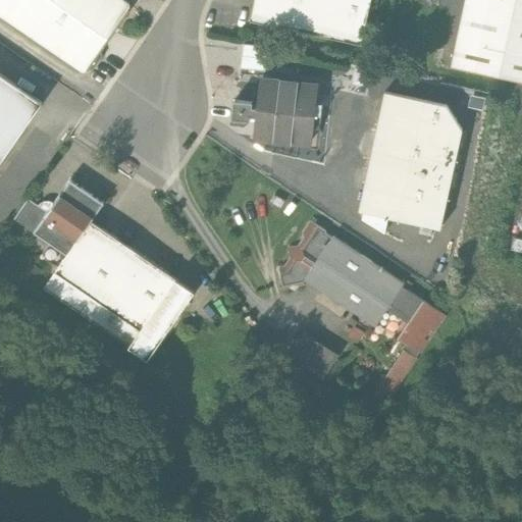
[(118,0),(0,0),(0,16),(73,67),(118,0)]
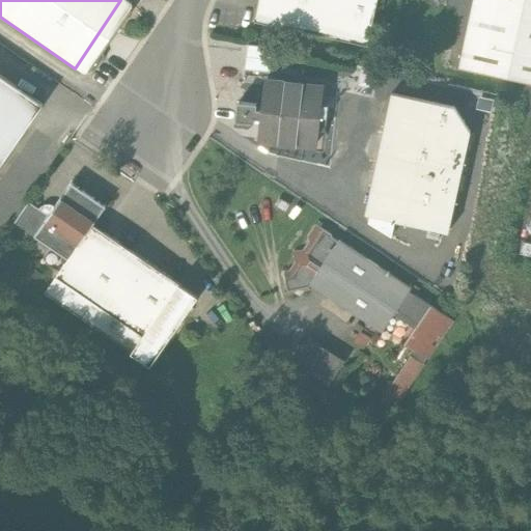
[(373,0),(267,0),(262,21),(364,44),(373,0)]
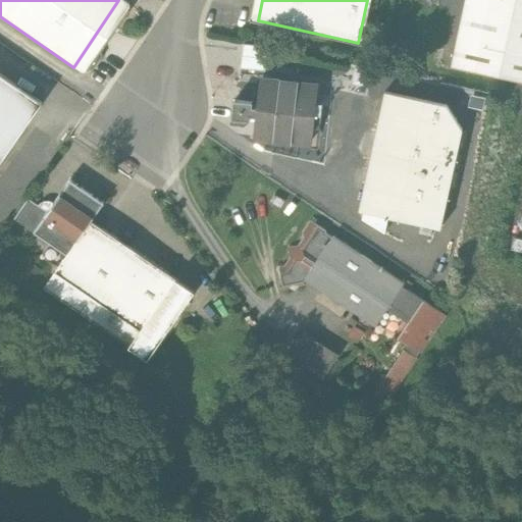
[(521,0),(464,0),(450,66),(521,82),(521,0)]
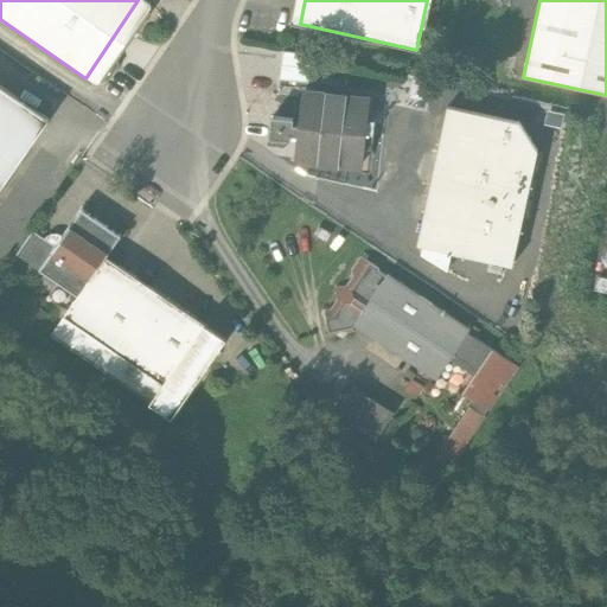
[(285,50),(283,77),(310,80),(311,52),(285,50)]
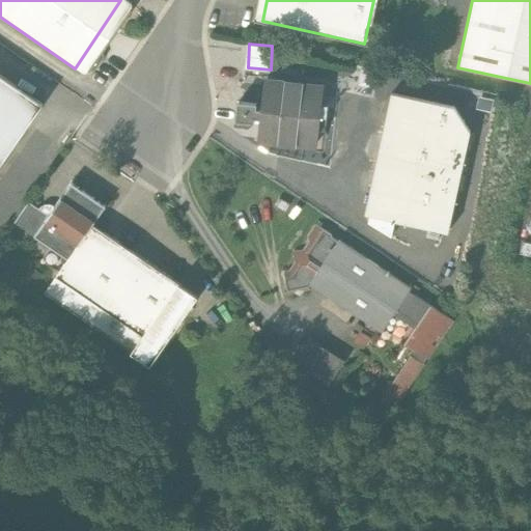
[(0,165),(39,107),(0,80),(0,165)]
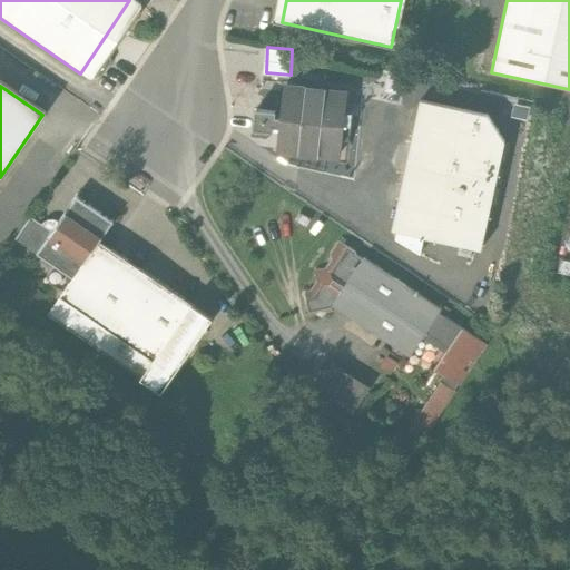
[(344,94),(283,89),(279,120),(275,120),(275,112),(255,110),(253,135),(273,136),(274,130),(279,130),(277,158),(338,164),(344,94)]
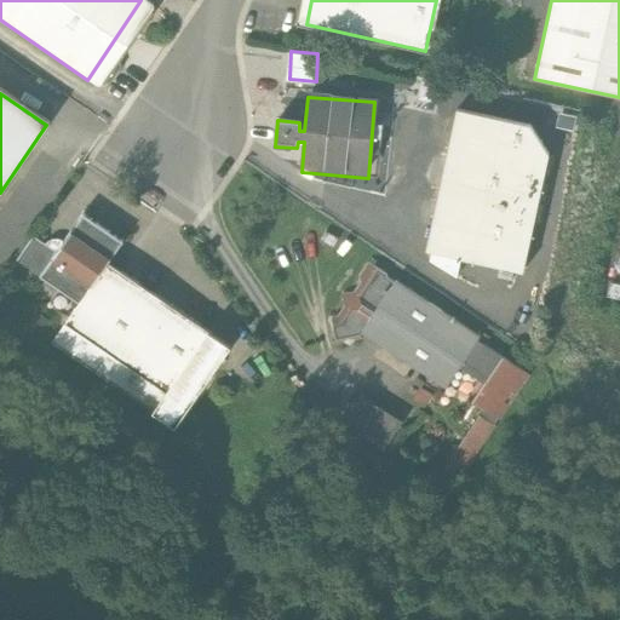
[(530,127),(458,112),(425,256),(430,257),(429,262),(457,279),(460,263),(522,277),(549,156),(530,127)]
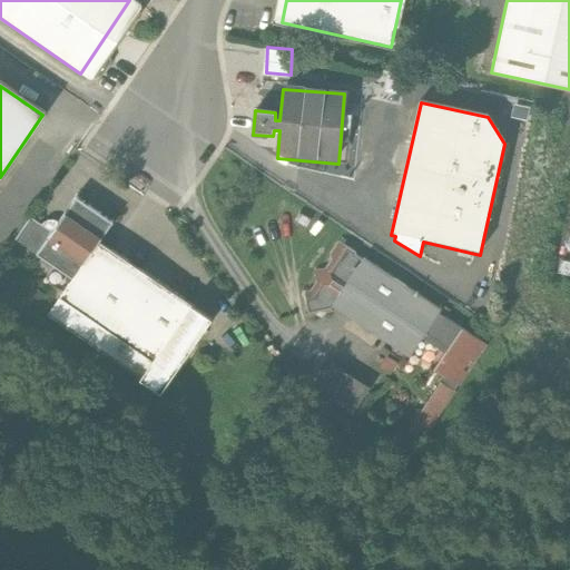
[(38,256),(78,282),(98,251),(115,225),(78,202),(55,237),(31,223),(20,239),(40,253),(38,256)]
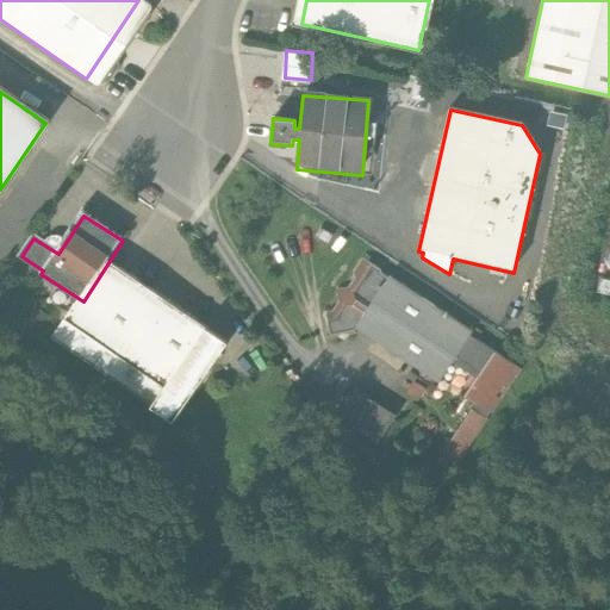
[(229,343),(107,267),(105,268),(83,302),(72,319),(169,386),(150,411),(170,424),(229,343)]
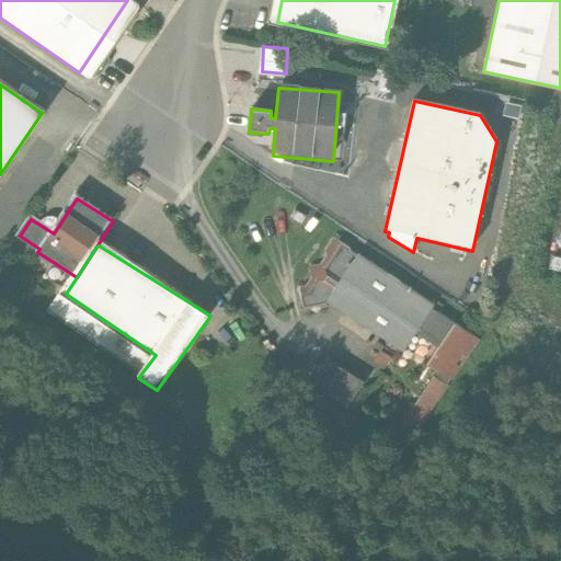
[(435,309),(351,255),(320,304),(404,357),(420,333),(433,313),(435,309)]
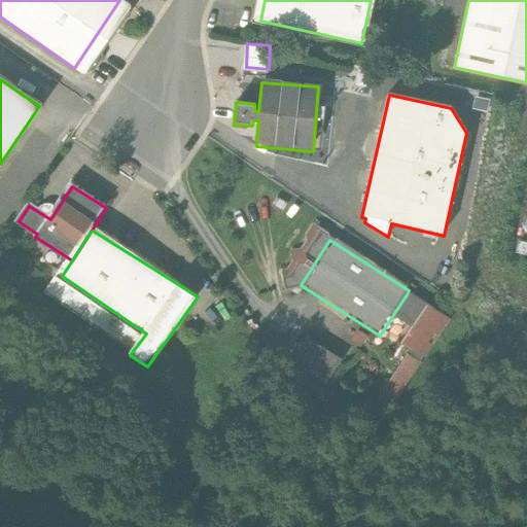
[(447,321),(407,294),(394,313),(417,328),(407,345),(414,350),(382,398),(392,405),(447,321)]
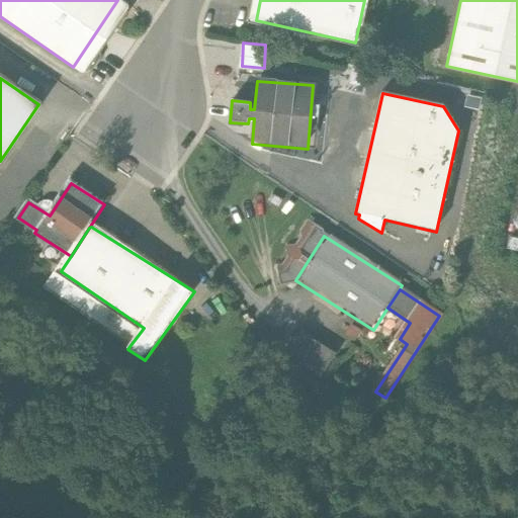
[(339,354),(303,331),(285,356),(323,379),(339,354)]
